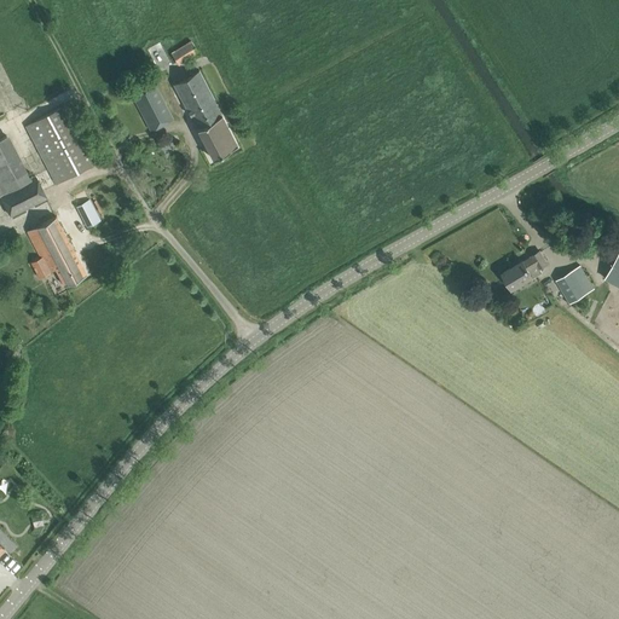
[(200,53),(191,40),(172,52),(179,65),(200,53)]
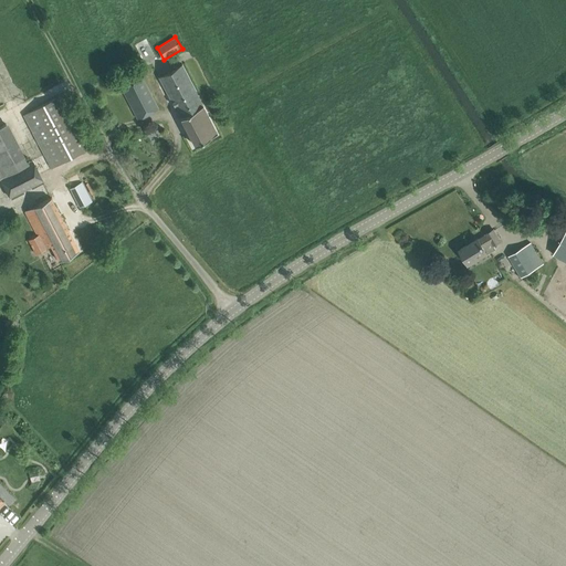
[(180,65),(158,76),(195,145),(217,133),(180,65)]
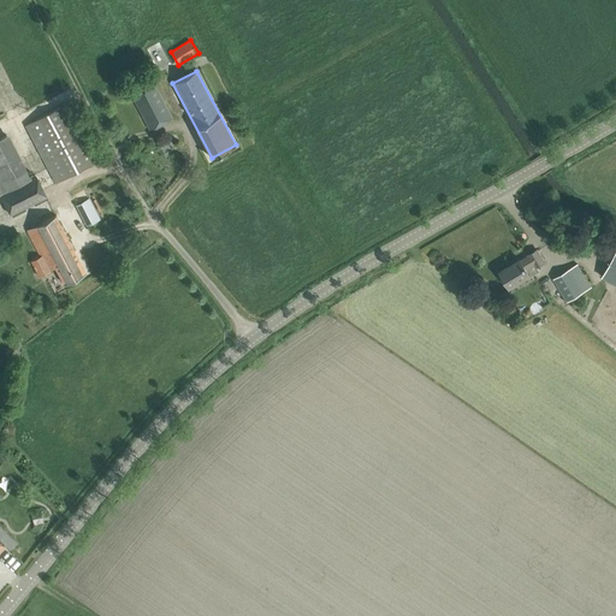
[(129,89),(150,129),(172,117),(152,78),(129,89)]
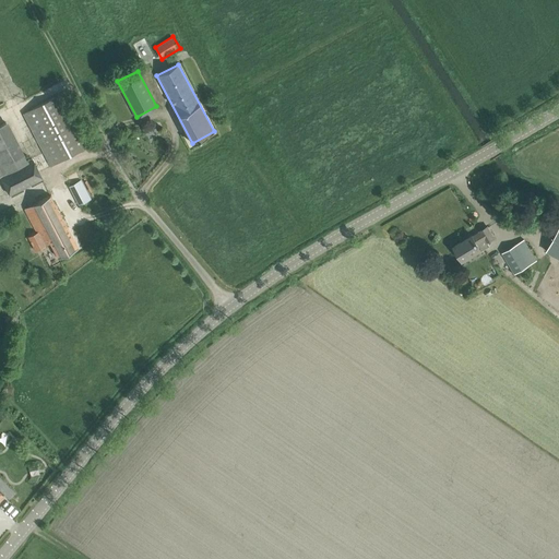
[(23,114),(50,166),(90,145),(62,93),(23,114)]
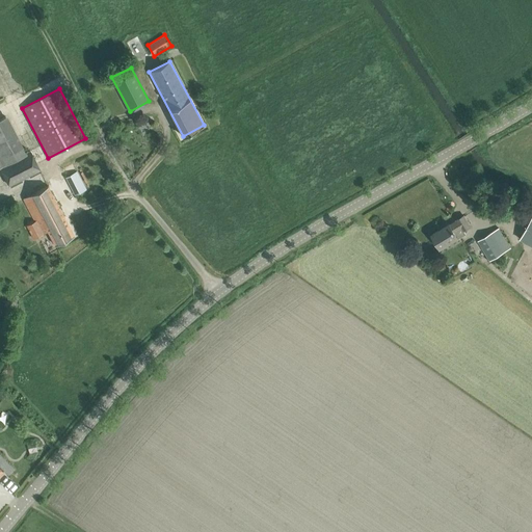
[(136,123),(139,129),(150,124),(147,117),(136,123)]
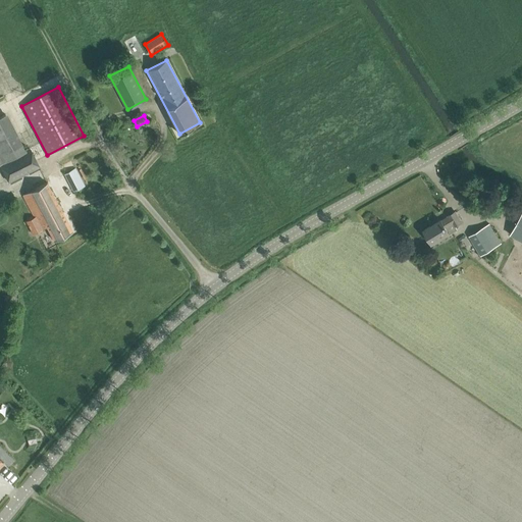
[(29,149),(2,162),(0,162),(0,164),(8,181),(38,166),(29,149)]
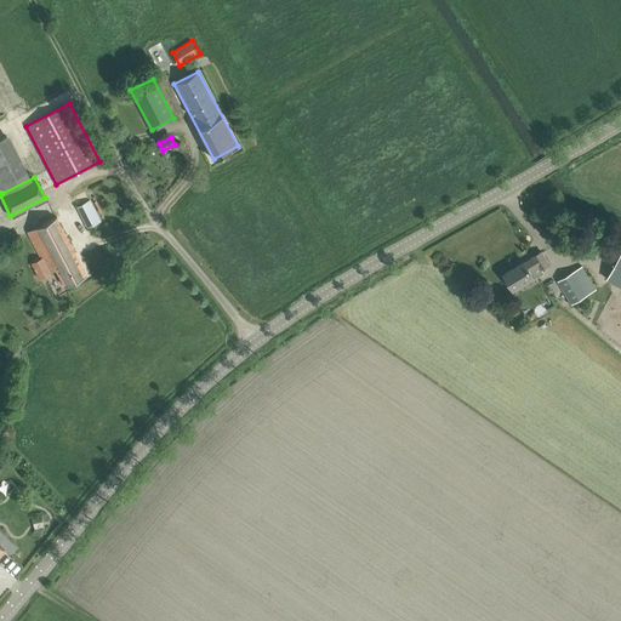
[(77,206),(89,228),(101,221),(90,200),(77,206)]
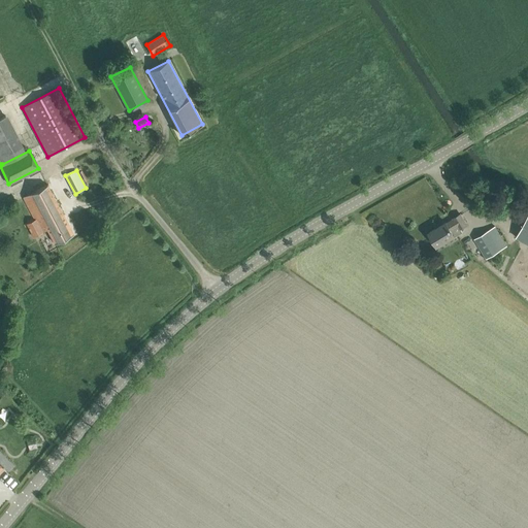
[(24,197),(35,219),(26,224),(33,237),(48,229),(56,243),(73,234),(47,185),(24,197)]
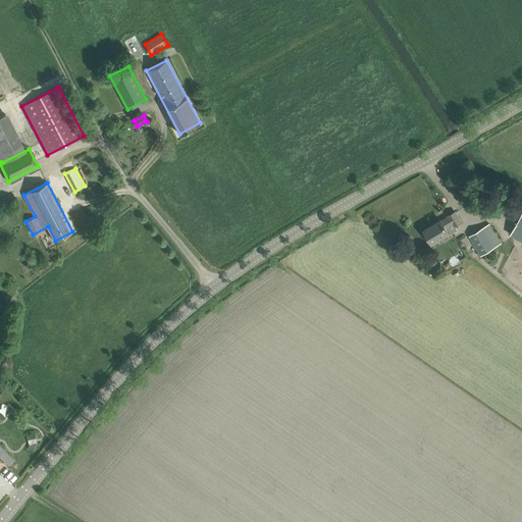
[(455,225),(462,221),(456,211),(449,215),(449,216),(442,220),(441,219),(424,229),(432,243),(449,232),(450,232),(457,228),(455,225)]
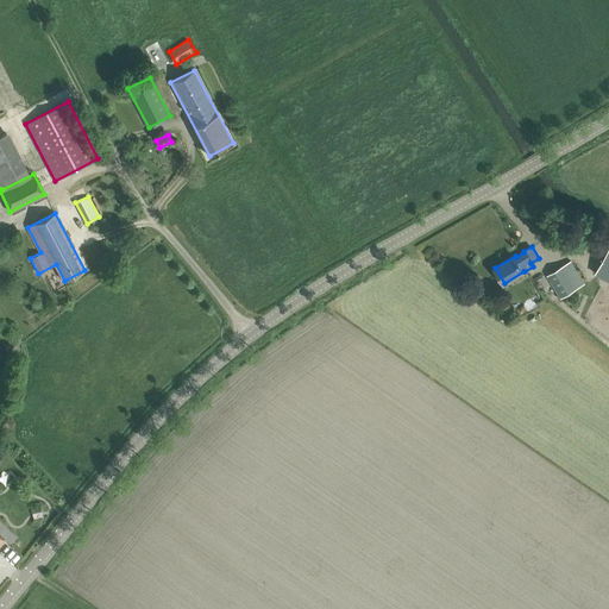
[(608,249),(596,272),(608,280),(608,249)]
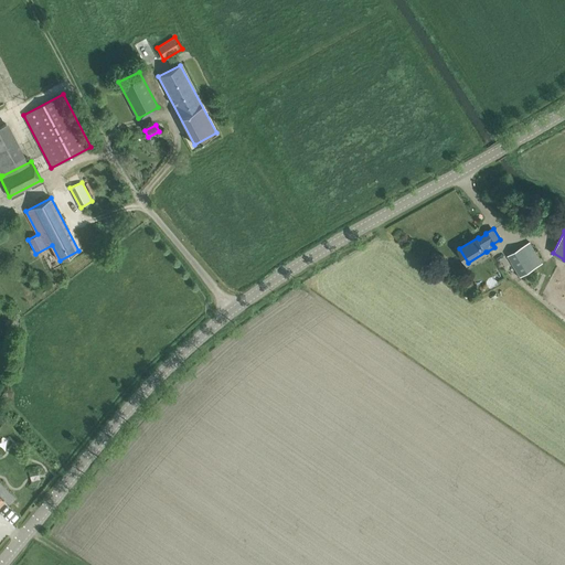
[(509,255),(522,275),(543,263),(530,242),(509,255)]
